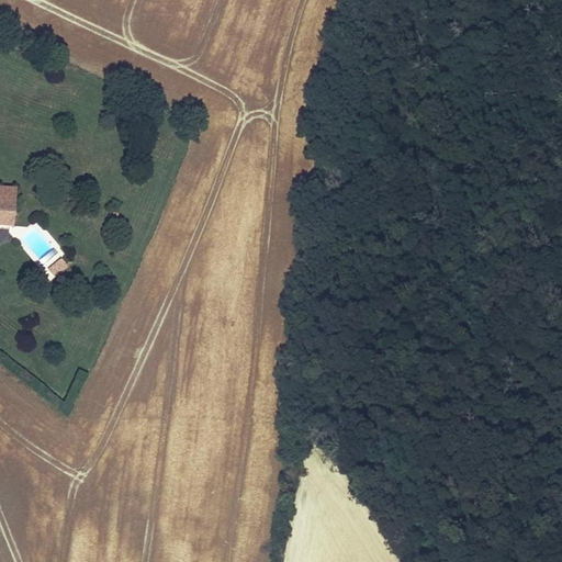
[(0,224),(0,225),(12,226),(15,190),(0,188),(0,200),(0,201),(9,202),(8,225),(0,224)]
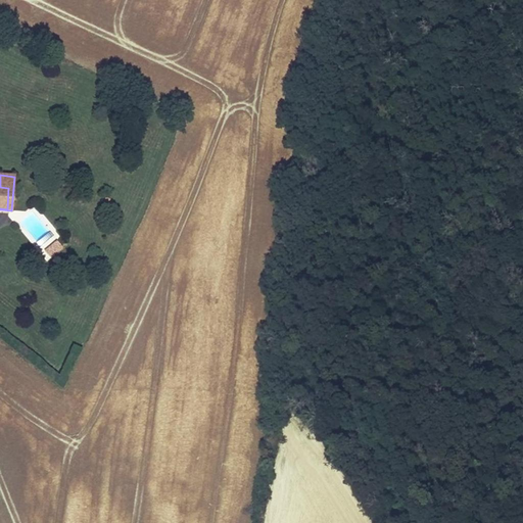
[(0,208),(7,209),(8,188),(0,187),(0,186),(0,208)]
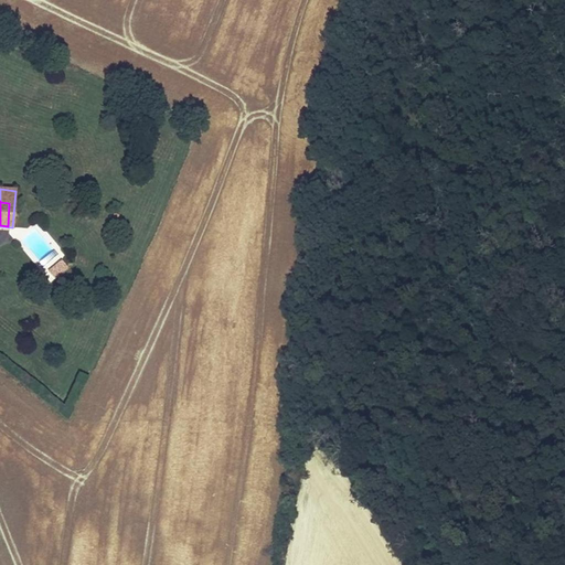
[(56,267),(62,274),(68,268),(62,262),(56,267)]
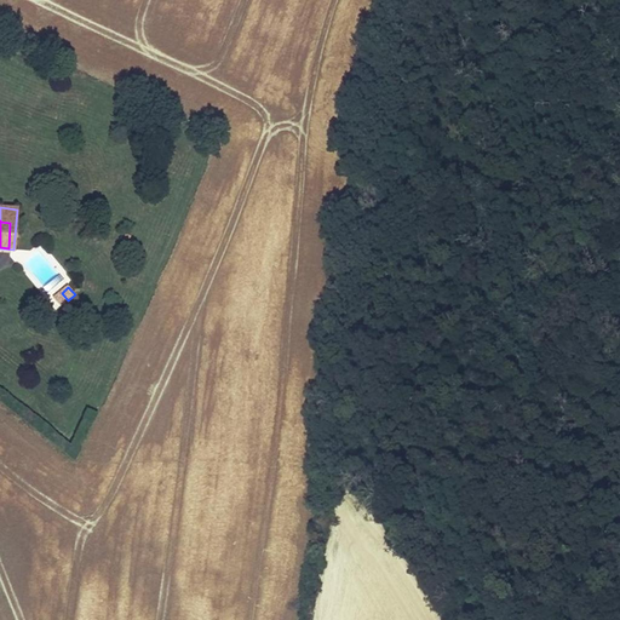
[(53,299),(59,306),(68,300),(62,293),(53,299)]
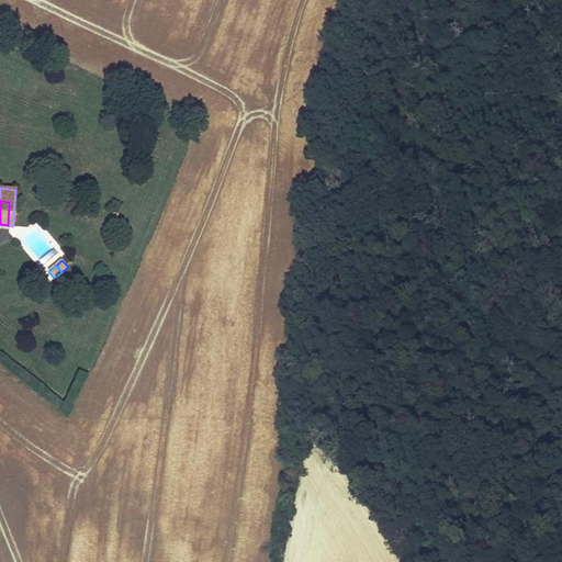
[(56,408),(62,401),(40,384),(34,391),(56,408)]
